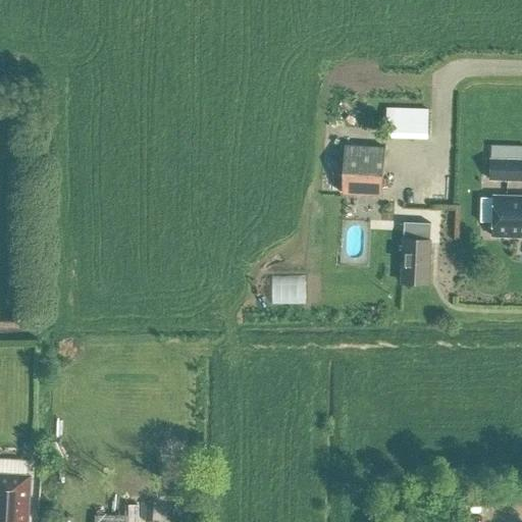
[(432,135),(433,105),(392,104),(390,135),(432,135)]
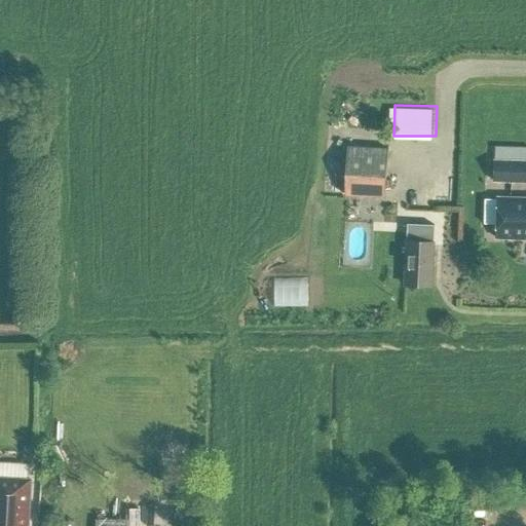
[(347,146),(345,194),(384,195),(387,149),(347,146)]
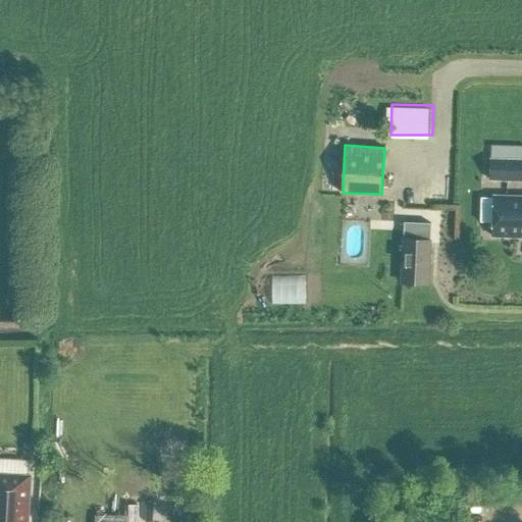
[(521,179),(521,159),(490,159),(489,179),(521,179)]
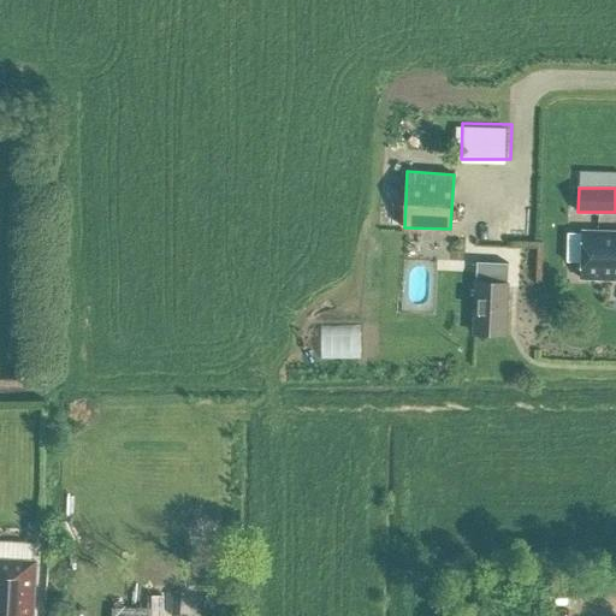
[(567,232),(566,261),(581,261),(581,278),(615,279),(615,231),(582,230),(582,234),(567,232)]
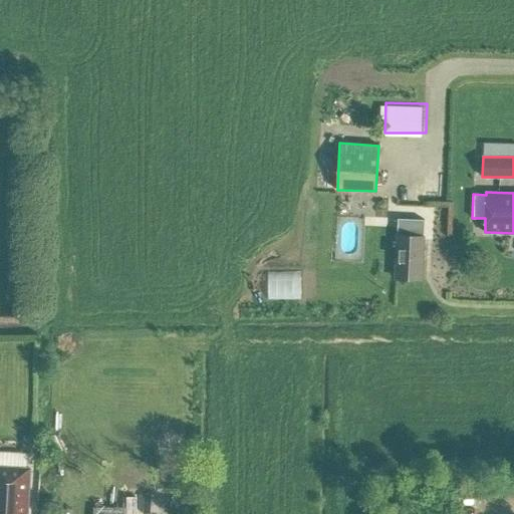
[(397,235),(395,278),(422,279),(424,236),(425,220),(398,218),(397,235)]
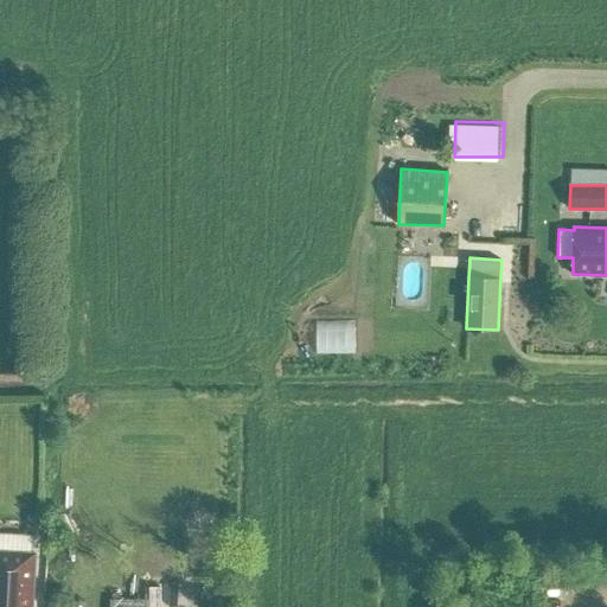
[(0,606),(33,606),(36,550),(19,550),(0,548),(0,606)]
